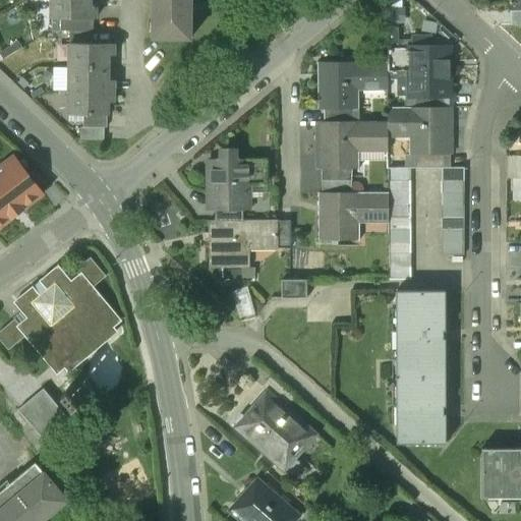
[(89,0),(52,0),(52,20),(95,20),(96,10),(89,10),(89,0)]
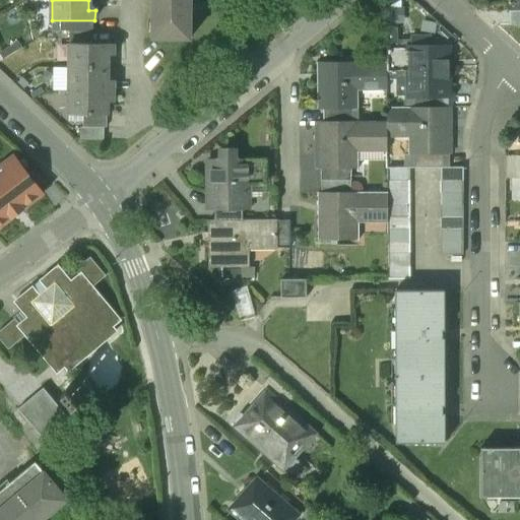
[(189,0),(151,0),(151,39),(189,40),(189,0)]
